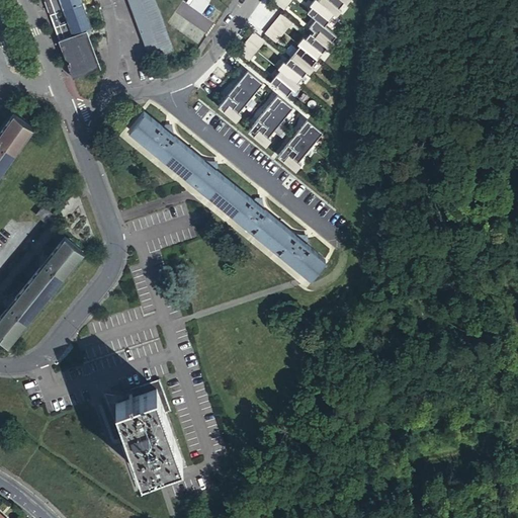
[(50,0),(55,12),(65,9),(83,2),(88,0),(50,0)]
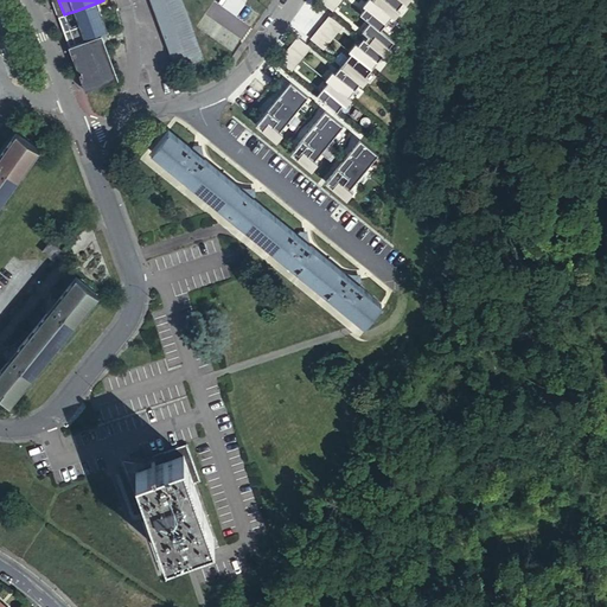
[(149,0),(174,64),(203,55),(183,0),(149,0)]
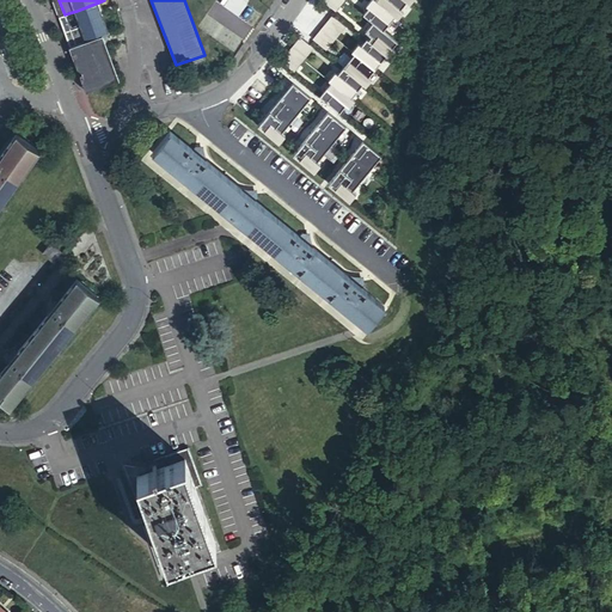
[(395,16),(375,0),(369,0),(366,5),(368,7),(363,14),(373,22),(383,30),(395,16)]
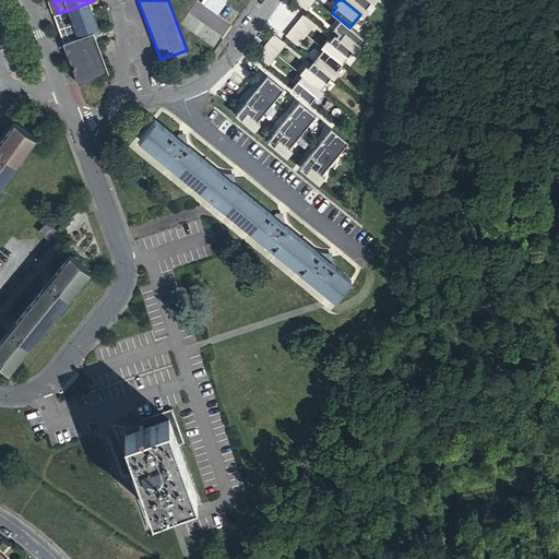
[(366,8),(371,1),(369,0),(343,0),(360,14),(364,16),(368,10),(366,8)]
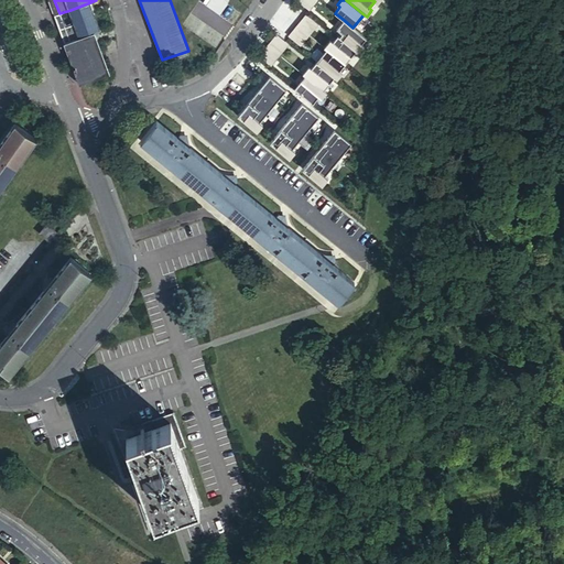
[(90,2),(71,10),(75,23),(73,24),(72,23),(65,26),(65,28),(62,29),(76,69),(78,68),(83,82),(110,72),(95,31),(100,30),(90,2)]
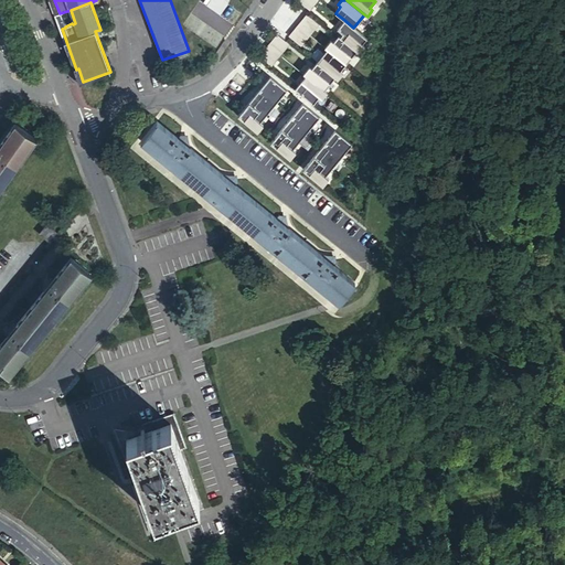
[(305,18),(298,25),(310,35),(317,27),(305,18)]
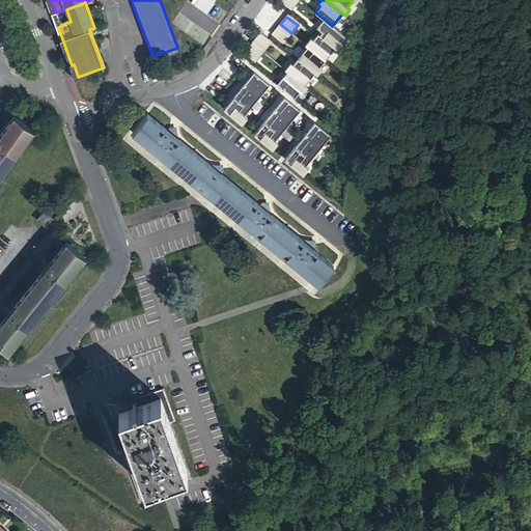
[(332,26),(324,19),(316,27),(323,31),(319,35),(335,48),(337,50),(343,44),(340,42),(344,36),(332,26)]
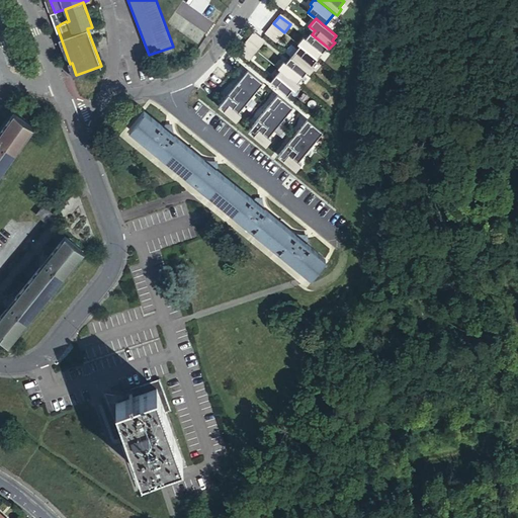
[(273,23),(268,30),(278,39),(284,32),(273,23)]
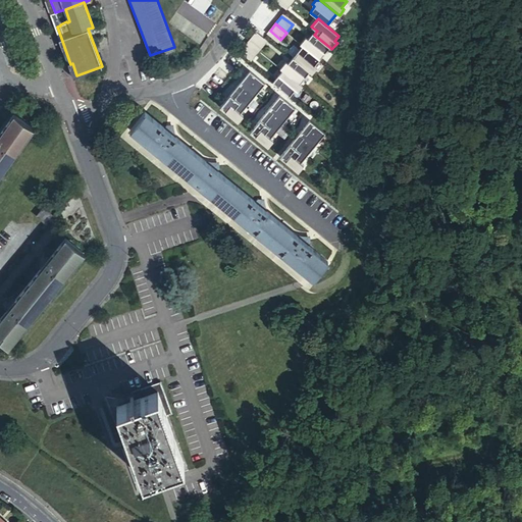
[(314,35),(312,33),(308,39),(306,37),(300,44),(302,45),(319,59),(329,47),(314,35)]
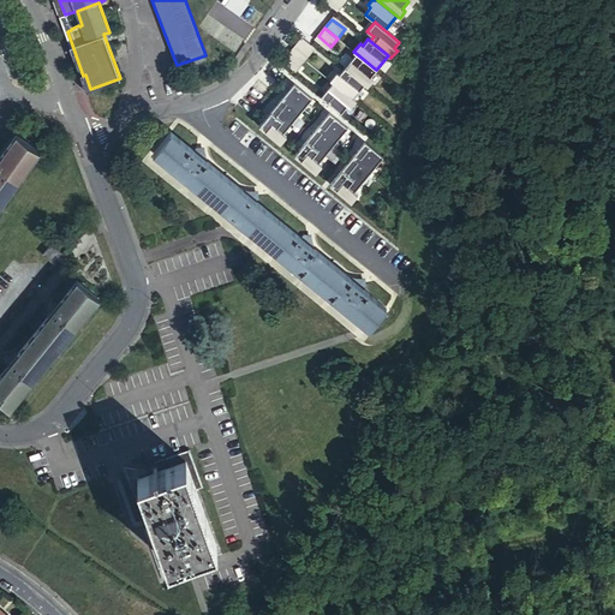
[(299,41),(292,49),(305,60),(312,52),(299,41)]
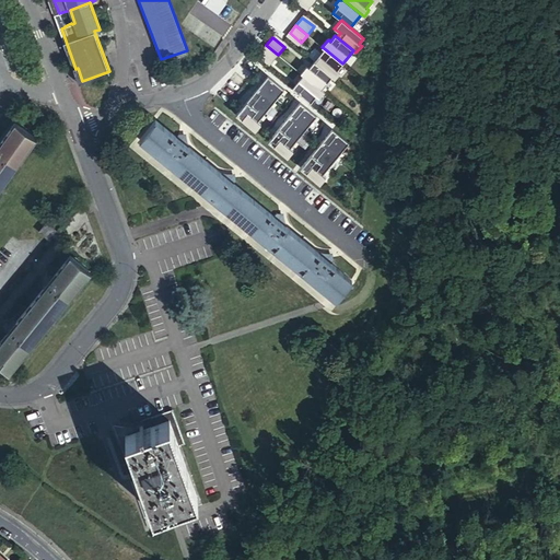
[(266,45),(259,53),(271,62),(278,55),(266,45)]
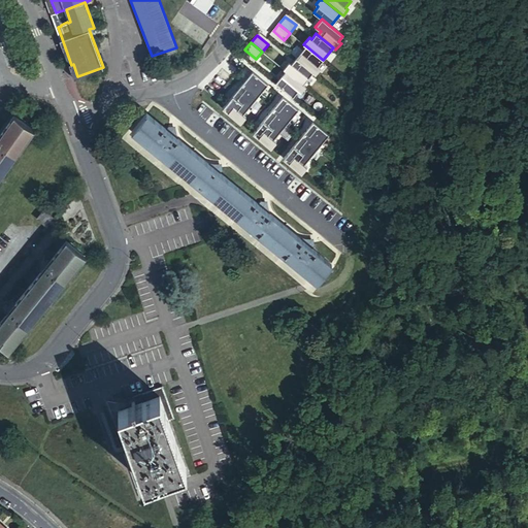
[(323,60),(305,45),(296,58),(312,72),(316,74),(321,68),(318,66),(323,60)]
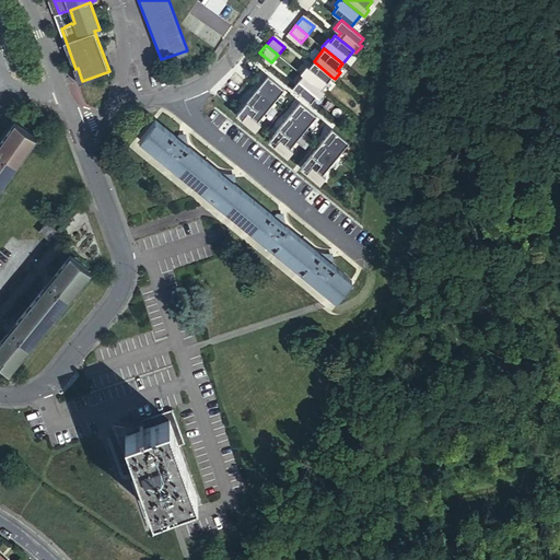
[(331,77),(314,61),(308,68),(306,66),(301,73),(321,90),(331,77)]
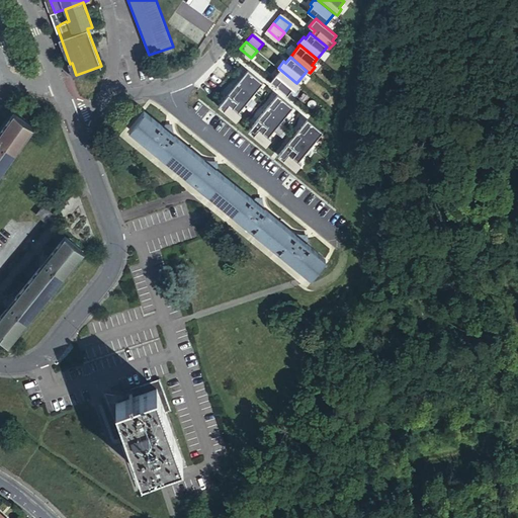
[(247,70),(223,100),(238,112),(262,82),(247,70)]
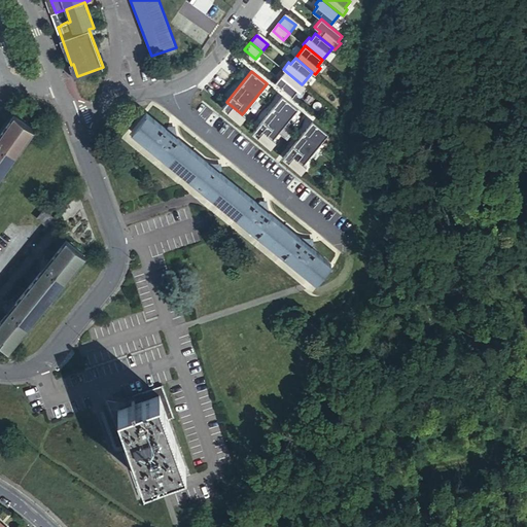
[(302,84),(285,71),(275,83),(292,98),(297,91),(300,93),(305,86),(302,84)]
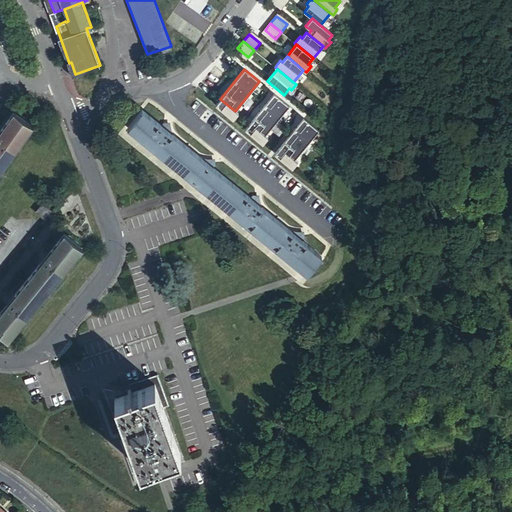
[(274,94),(250,123),(265,135),(289,106),(274,94)]
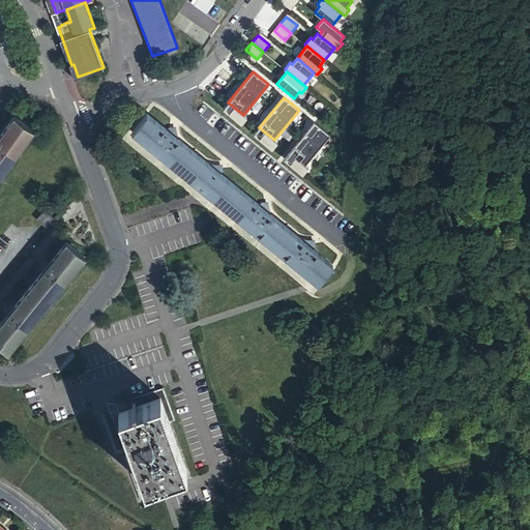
[(245,117),(243,115),(228,102),(223,109),(241,123),(245,117)]
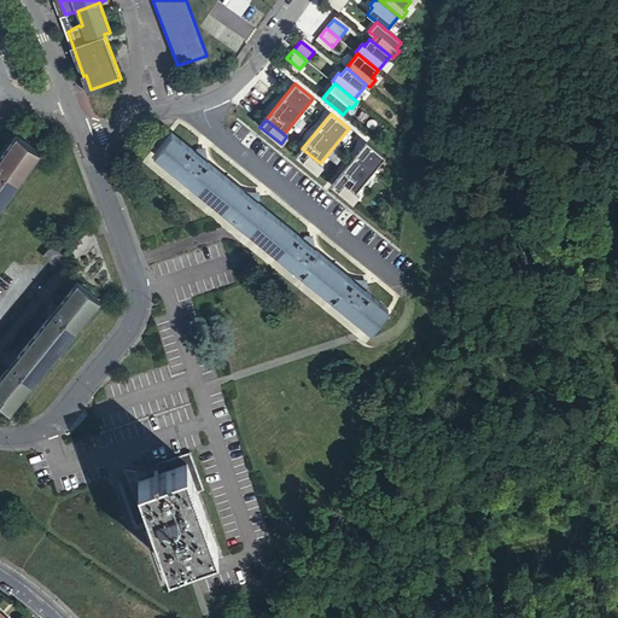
[(386,308),(172,132),(156,151),(372,327),(386,308)]
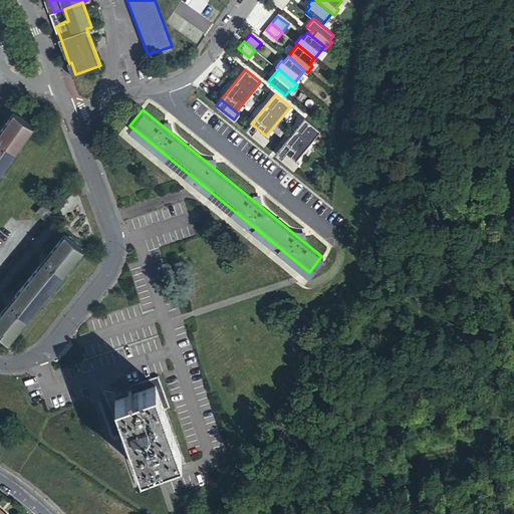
[(0,168),(31,125),(14,113),(0,132),(0,168)]
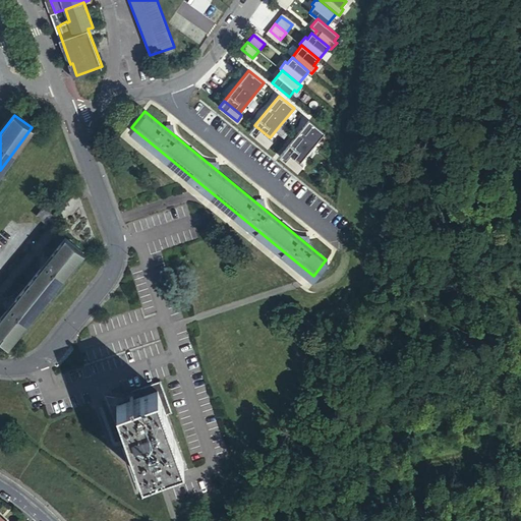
[(308,120),(284,151),(300,163),(325,132),(308,120)]
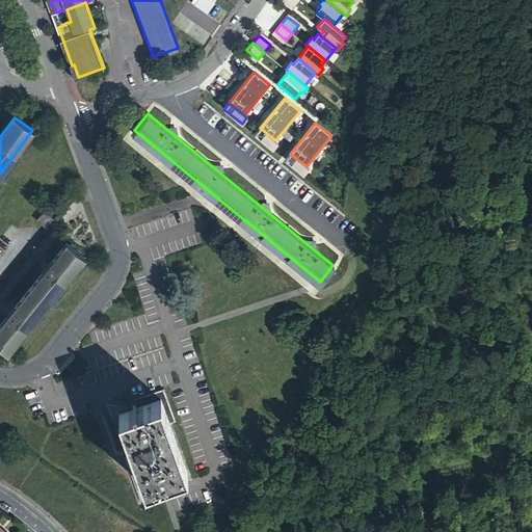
[(277,142),(275,140),(260,128),(255,134),(272,149),(277,142)]
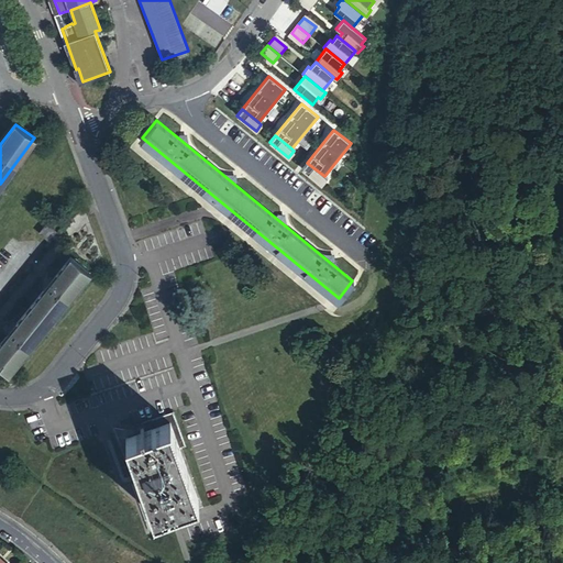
[(327,178),(324,176),(307,163),(301,169),(321,185),(327,178)]
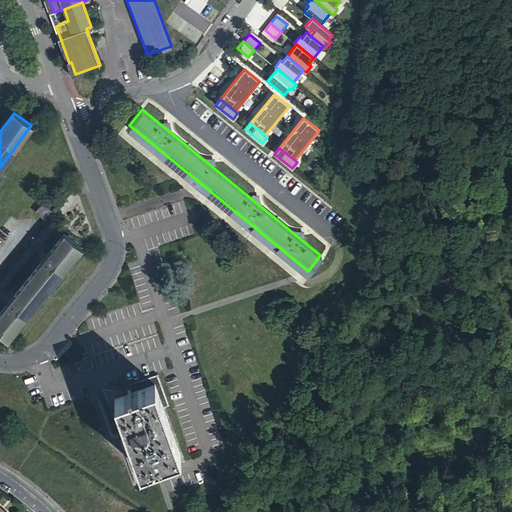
[(50,211),(42,205),(37,212),(45,218),(50,211)]
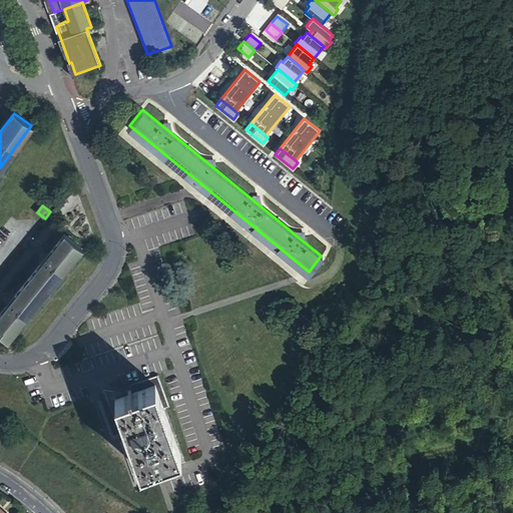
[(80,247),(63,234),(0,314),(0,331),(8,338),(80,247)]
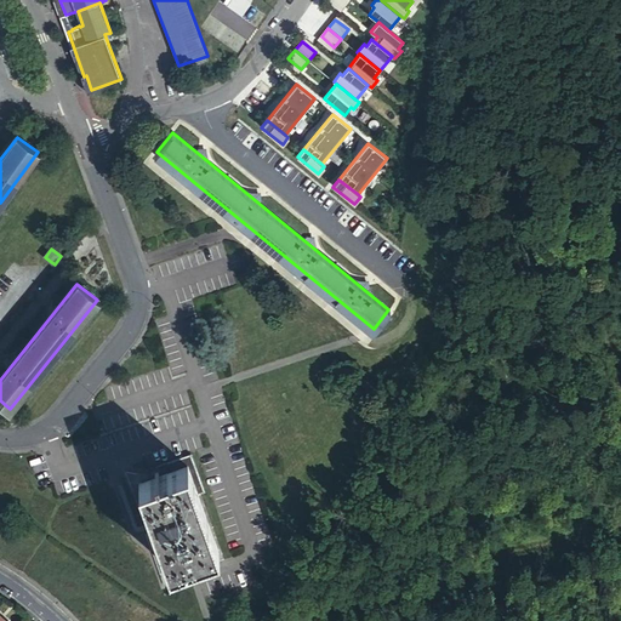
[(204,491),(191,453),(154,465),(158,474),(130,484),(146,527),(153,523),(169,568),(217,550),(197,494),(204,491)]
